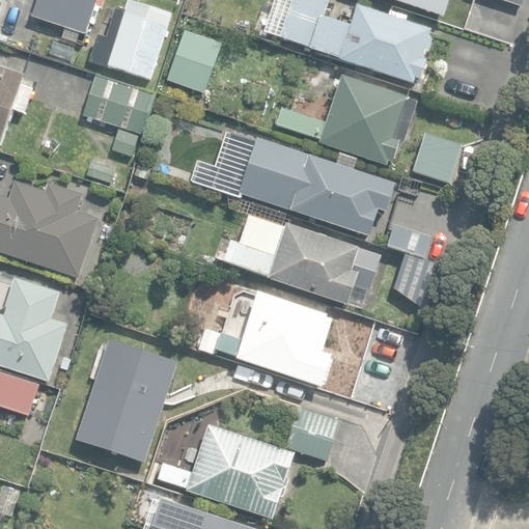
[(35,0),(31,16),(84,34),(94,0),(35,0)]
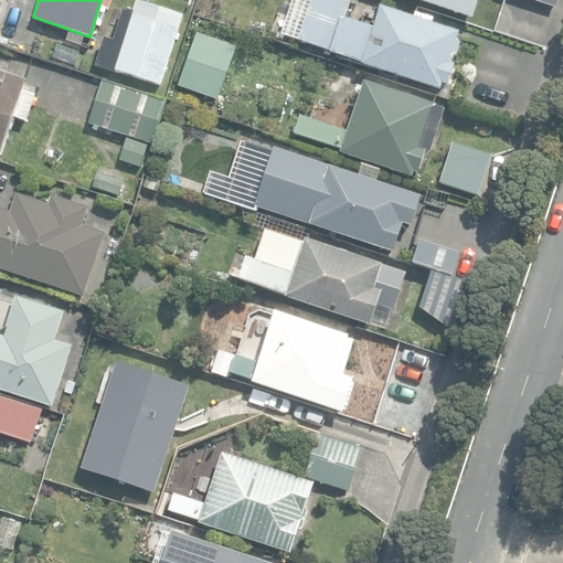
[(109,67),(159,84),(183,12),(147,0),(135,0),(133,9),(123,4),(108,44),(116,46),(109,67)]
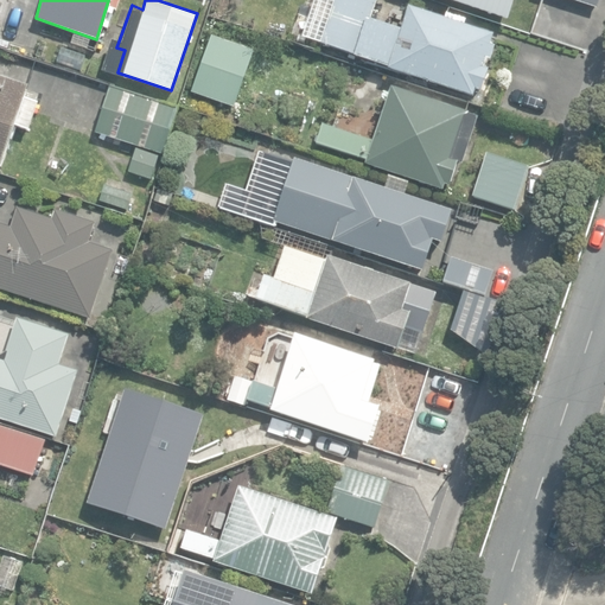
[(386,68),(472,96),(475,89),(481,90),(488,69),(481,67),(484,57),(489,58),(494,46),(489,44),(494,32),(459,21),(460,16),(445,10),(443,16),(407,4),(400,25),(369,16),(374,0),(330,0),(317,40),(387,64),(386,68)]
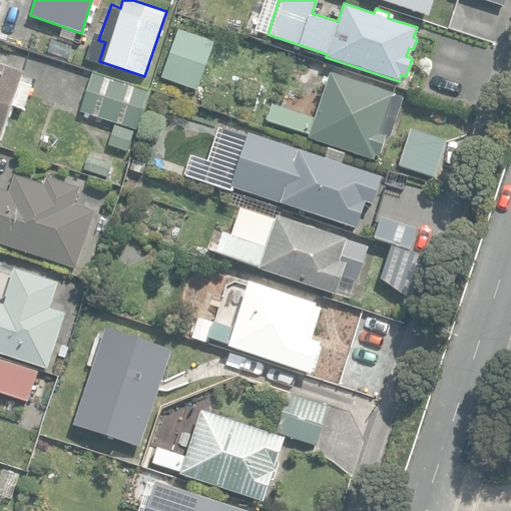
[(382,0),(429,15),(433,0),(382,0)]
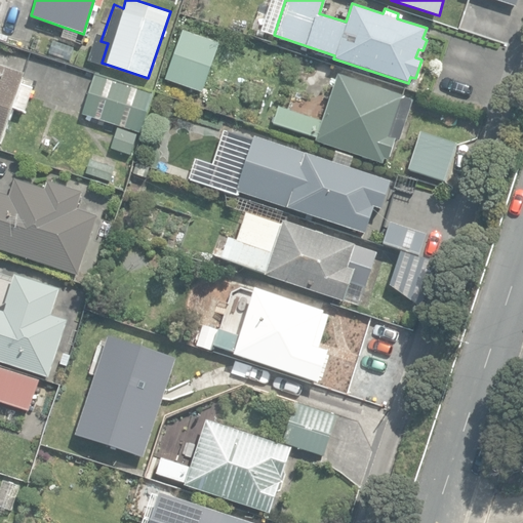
[(164,78),(201,91),(218,42),(182,29),(164,78)]
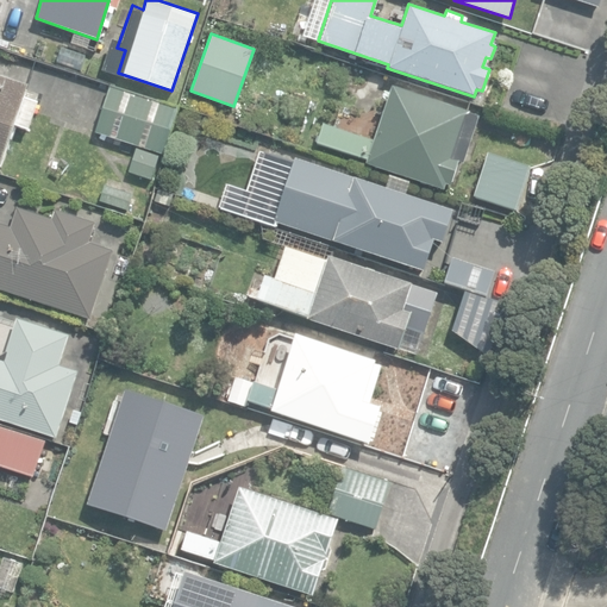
[(0,163),(26,85),(0,75),(0,163)]
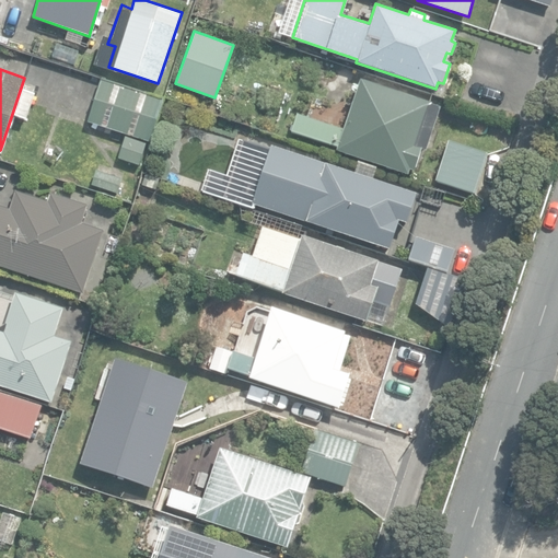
[(88,121),(150,140),(164,96),(102,77),(88,121)]
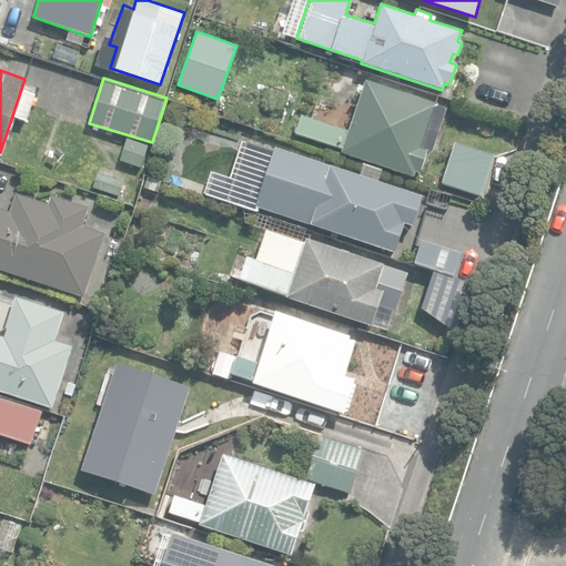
[(341,153),(414,177),(415,171),(421,172),(427,150),(432,152),(446,108),(437,104),(437,102),(364,79),(349,130),(300,114),(294,133),(342,148),(341,153)]
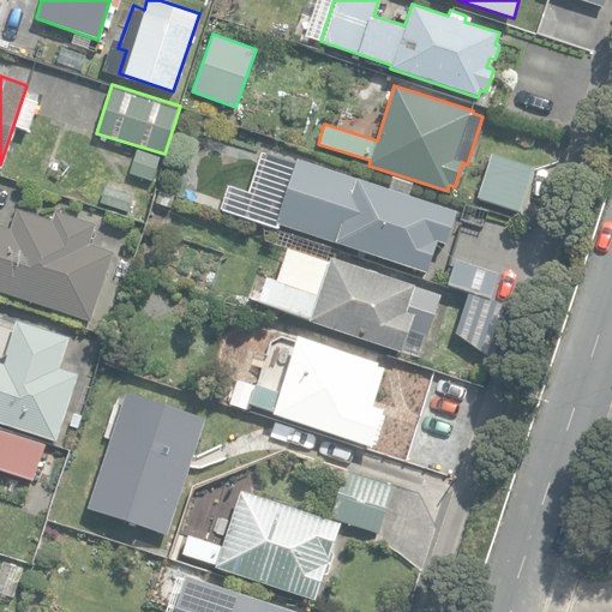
[(475,196),(519,210),(534,167),(491,153),(475,196)]
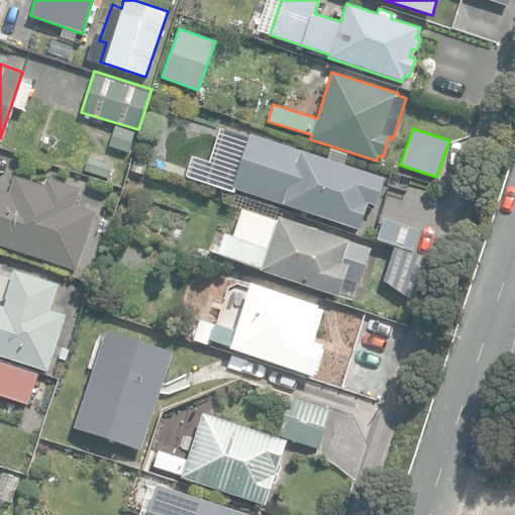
[(248,133),(232,185),(283,201),(282,205),(358,229),(367,202),(376,204),(385,178),(248,133)]
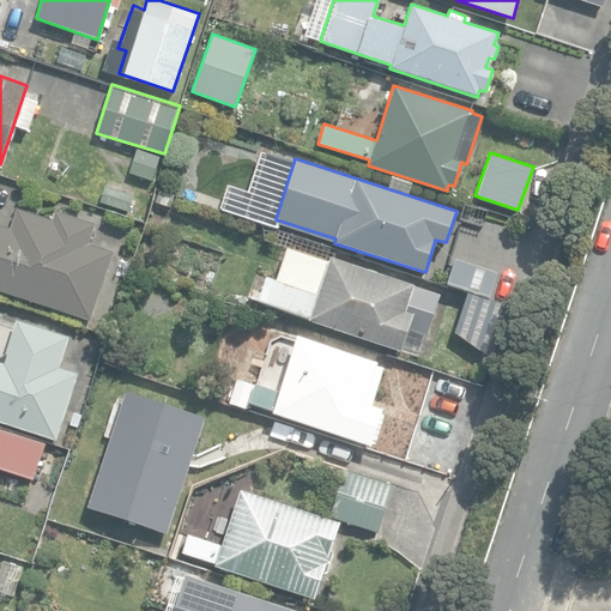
[(98,200),(127,210),(133,192),(104,182),(98,200)]
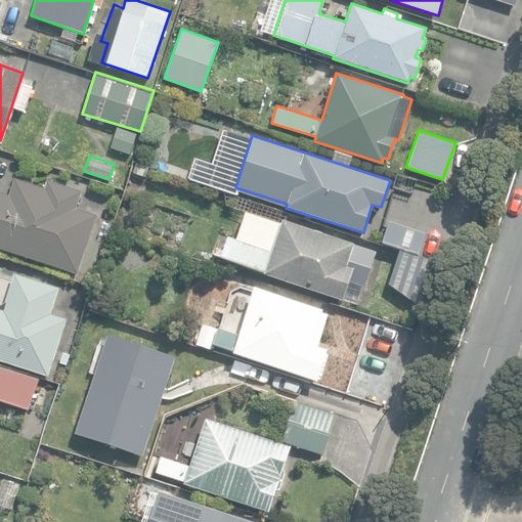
[(0,249),(78,273),(96,214),(76,208),(81,190),(45,179),(43,187),(16,179),(10,197),(0,193),(0,249)]
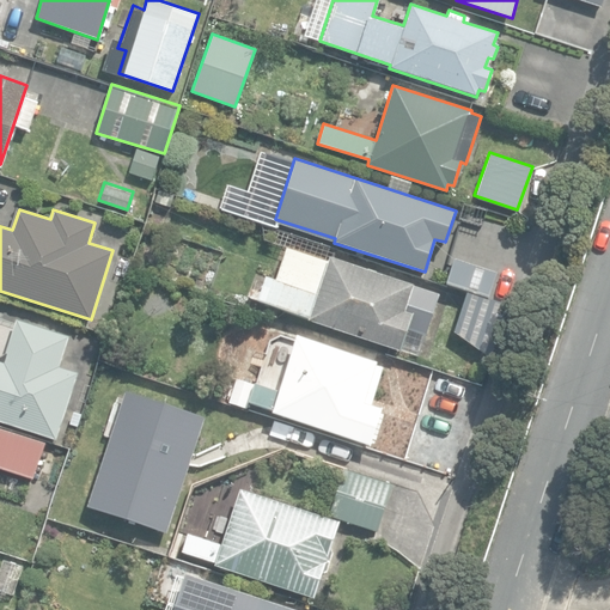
[(307,319),(416,355),(437,293),(331,258),(335,248),(305,238),(302,250),(285,245),(274,276),(266,274),(261,291),(251,287),(249,297),(309,316),(307,319)]
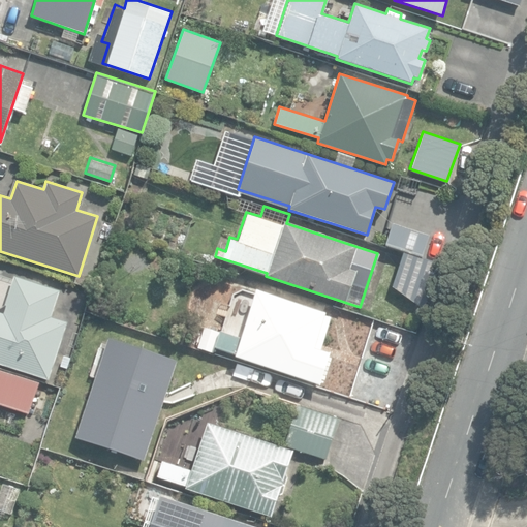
[(384,245),(421,256),(427,234),(391,223),(384,245)]
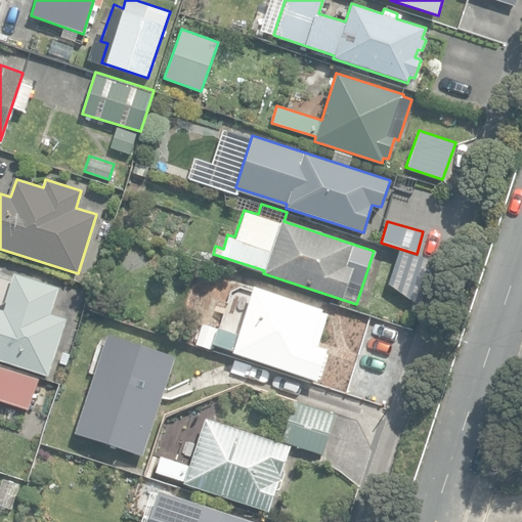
[(388,284),(418,306),(432,259),(398,249),(388,284)]
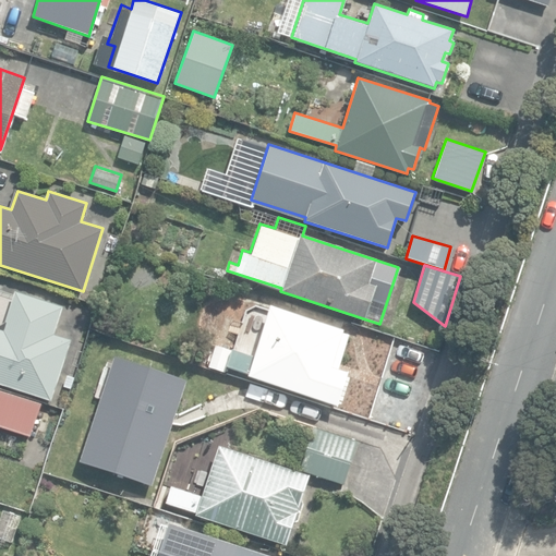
[(0,383),(48,398),(68,336),(55,331),(62,306),(13,291),(4,318),(0,319),(0,383)]
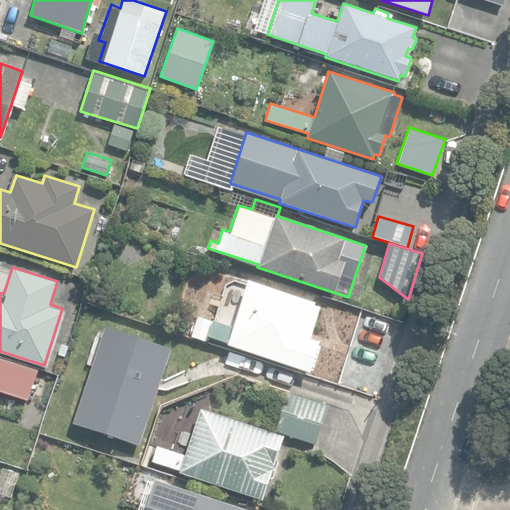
[(227,345),(309,371),(319,341),(309,338),(319,307),(248,281),(233,326),(212,319),(207,335),(228,342),(227,345)]
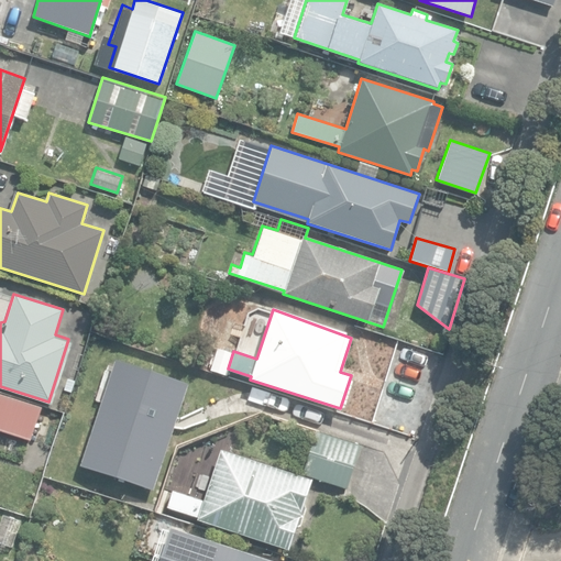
[(209,370),(223,374),(231,353),(217,348),(209,370)]
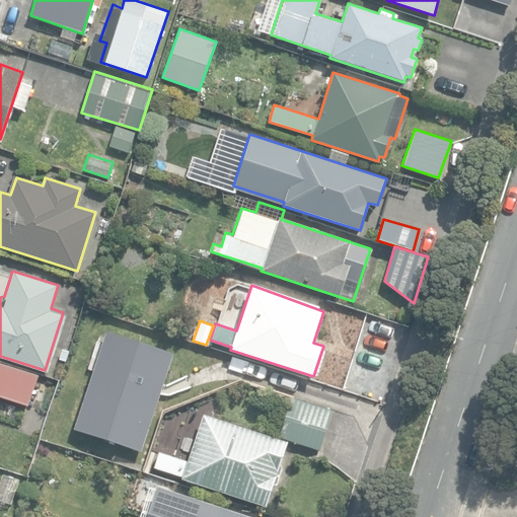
[(73,429),(141,451),(174,353),(106,329),(73,429)]
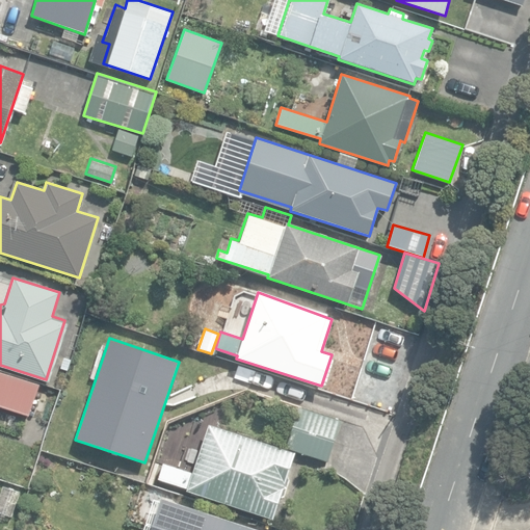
[(0,405),(29,416),(40,383),(0,371),(0,405)]
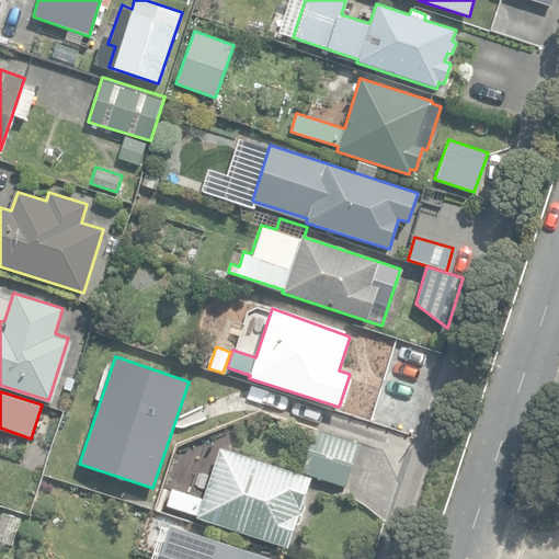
[(300,471),(345,486),(358,442),(314,428),(300,471)]
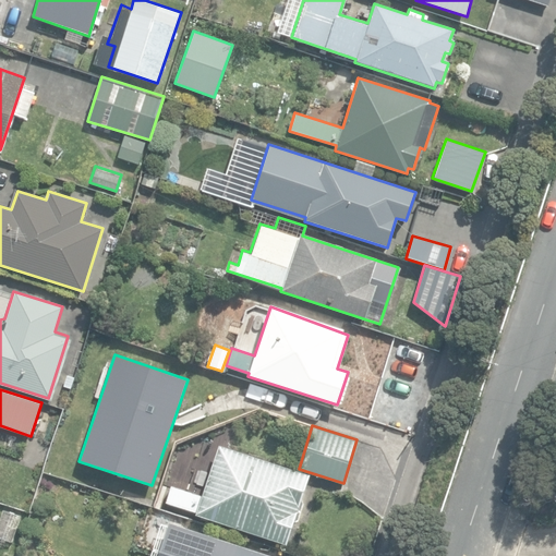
[(165,503),(286,544),(310,476),(219,445),(202,495),(171,485),(165,503)]
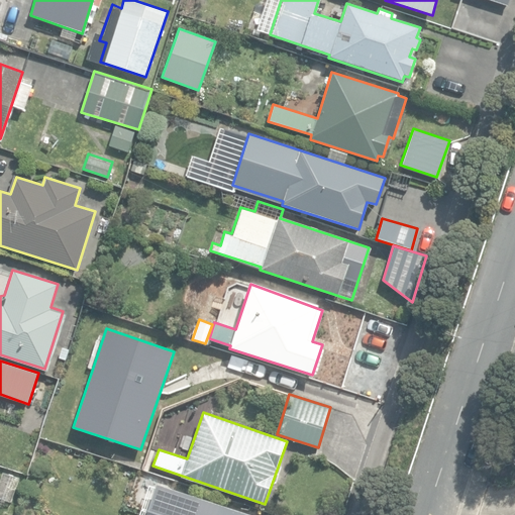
[(0,498),(10,501),(18,476),(2,471),(0,477),(0,498)]
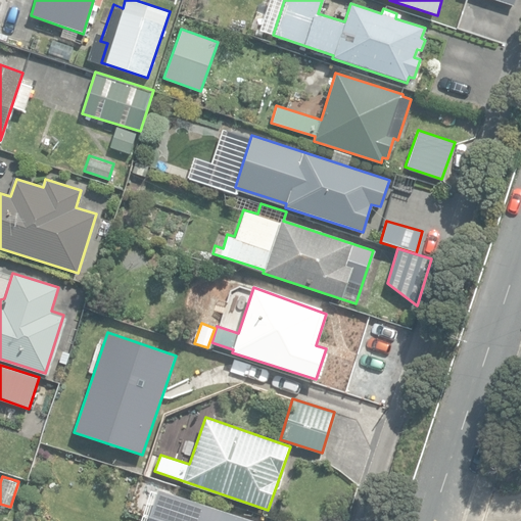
[(252,520),(194,502),(187,520),(252,520)]
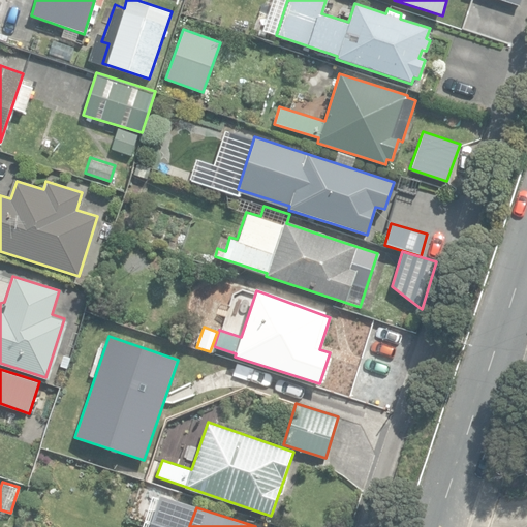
[(23,524),(31,526),(40,526),(44,517),(28,510),(23,524)]
